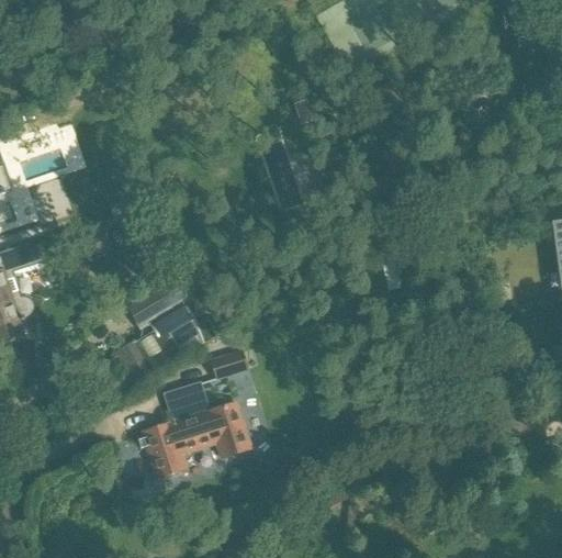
[(307,97),(294,101),(298,111),(311,108),(307,97)]
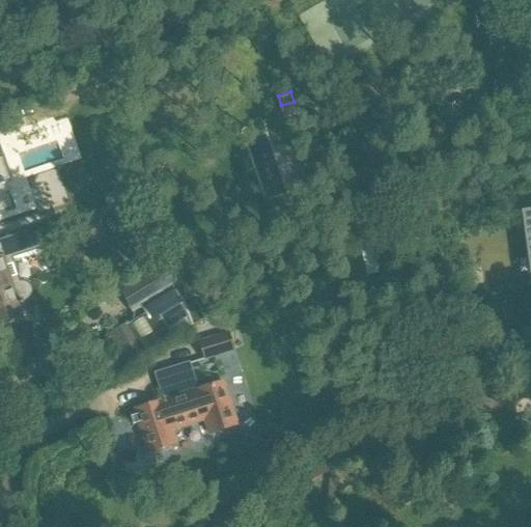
[(0,155),(0,207),(11,204),(7,192),(5,193),(1,179),(9,176),(1,155),(0,155)]
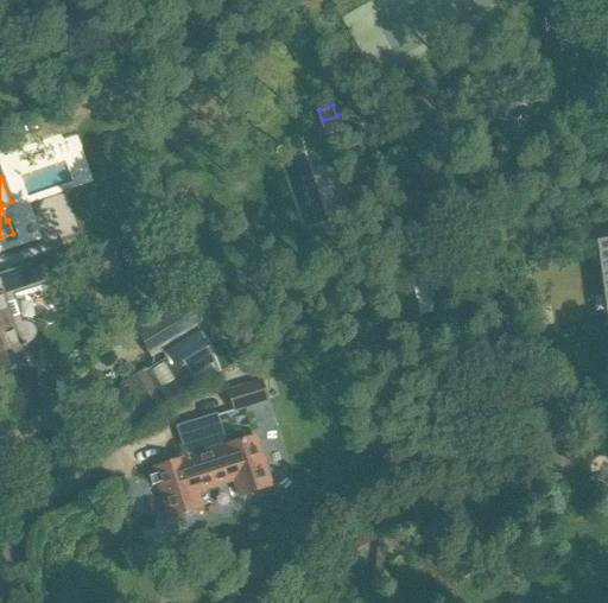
[(607,235),(596,237),(596,240),(601,239),(607,286),(602,287),(606,309),(607,308),(607,235)]
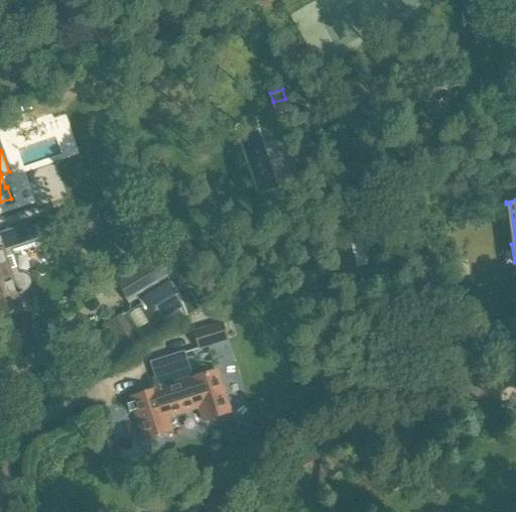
[(32,222),(27,224),(0,232),(0,313),(21,306),(15,291),(23,288),(27,285),(29,281),(29,277),(26,273),(22,271),(17,271),(9,246),(37,237),(32,222)]
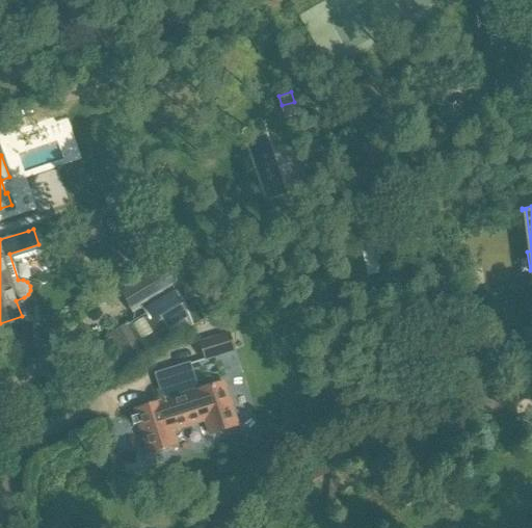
[(170,257),(118,288),(132,310),(141,305),(178,282),(178,281),(170,257)]
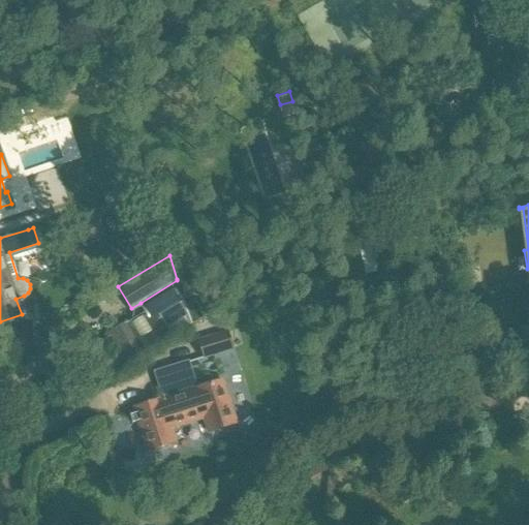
[(127,319),(111,329),(126,354),(192,319),(183,298),(177,280),(141,303),(145,310),(127,319)]
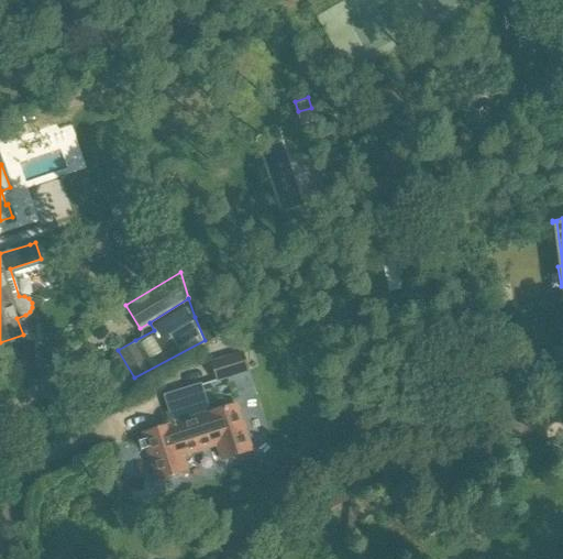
[(210,359),(217,379),(249,369),(243,349),(210,359)]
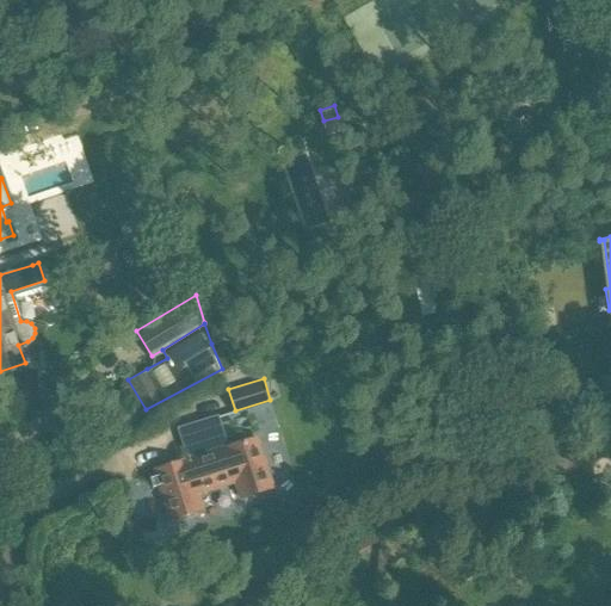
[(122,424),(131,418),(123,403),(112,409),(122,424)]
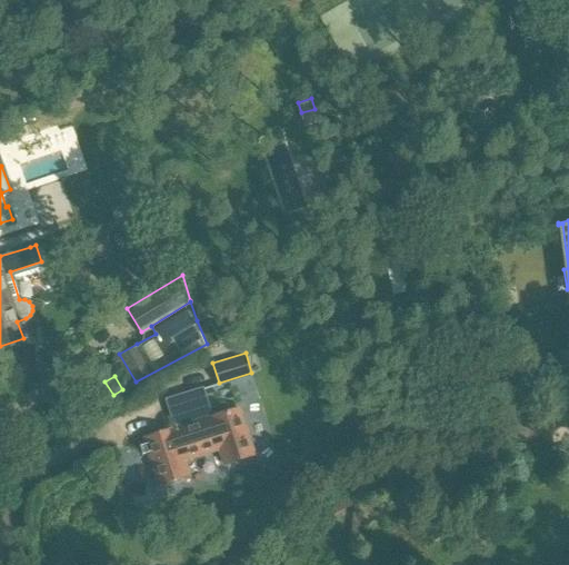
[(210,414),(201,385),(167,396),(172,415),(168,416),(163,425),(166,428),(143,435),(159,482),(187,473),(182,456),(219,445),(225,461),(253,452),(238,406),(210,414)]
